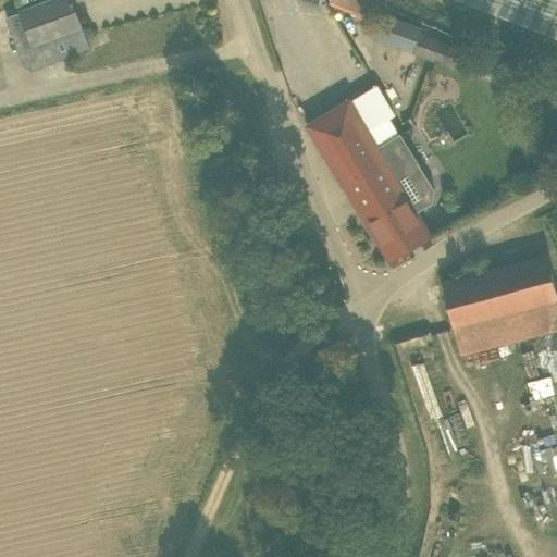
[(72,0),(51,0),(21,12),(5,17),(23,67),(32,71),(90,48),(72,0)]
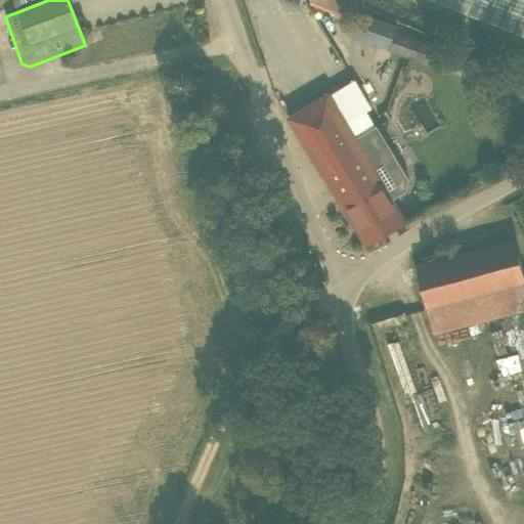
[(350,12),(352,0),(315,0),(314,4),(350,12)]
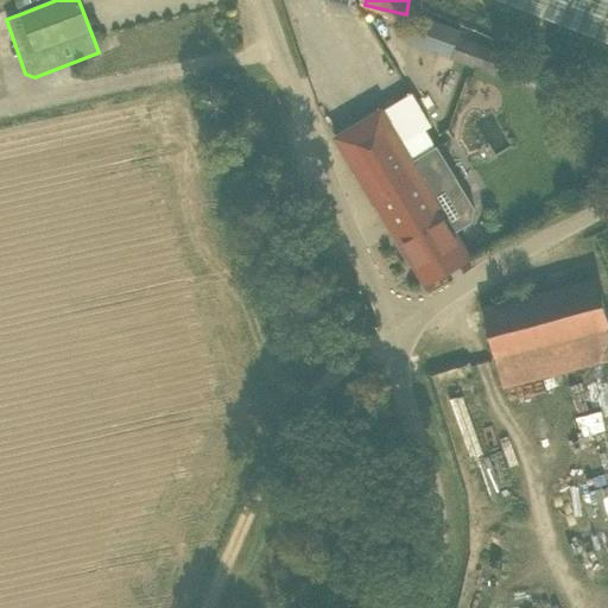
[(607,0),(505,0),(607,39),(607,0)]
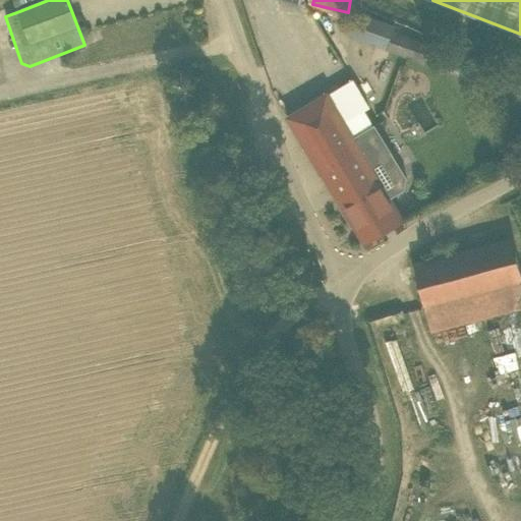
[(394,35),(396,29),(358,14),(350,39),(388,52),(394,35)]
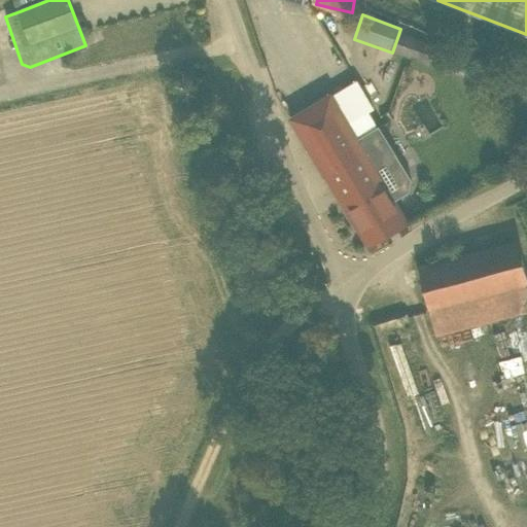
[(392,53),(430,66),(436,48),(398,35),(392,53)]
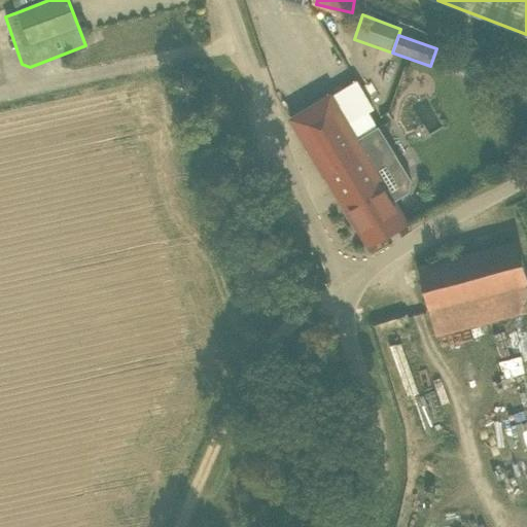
[(290,118),(308,147),(367,247),(409,224),(388,188),(382,178),(401,166),(386,140),(365,152),(349,124),(374,109),(356,80),(331,95),(330,94),(290,118)]
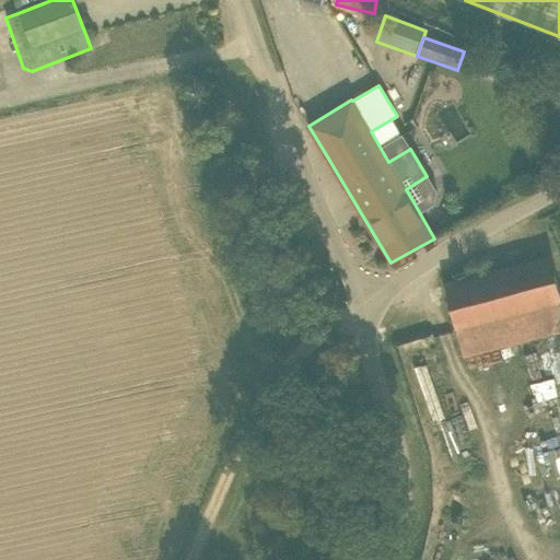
[(463,357),(559,330),(559,290),(550,256),(444,284),(463,357)]
